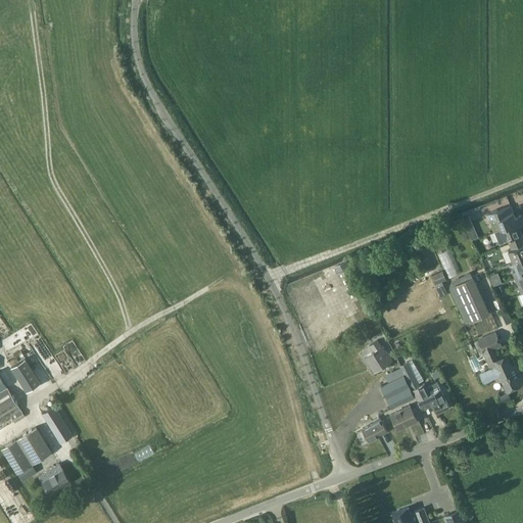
[(493,231),(522,220),(522,215),(516,218),(511,206),(497,211),(497,209),(487,214),(493,231)]
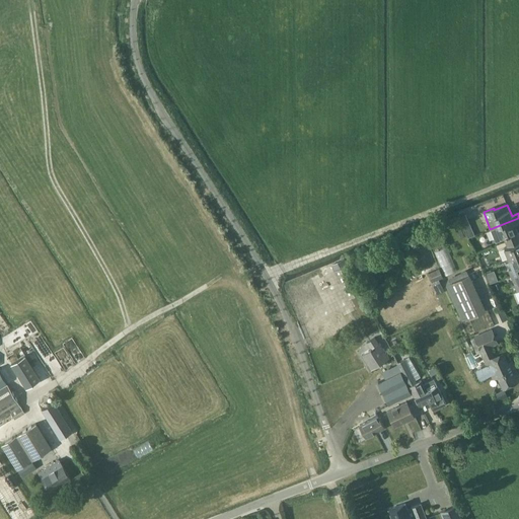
[(466,212),(460,215),(469,236),(475,233),(466,212)]
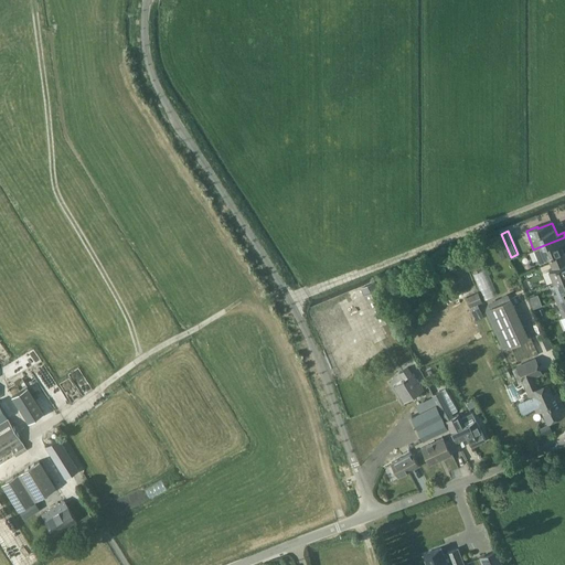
[(564,237),(533,249),(540,265),(548,260),(550,264),(564,257),(564,256),(561,245),(564,243),(564,237)]
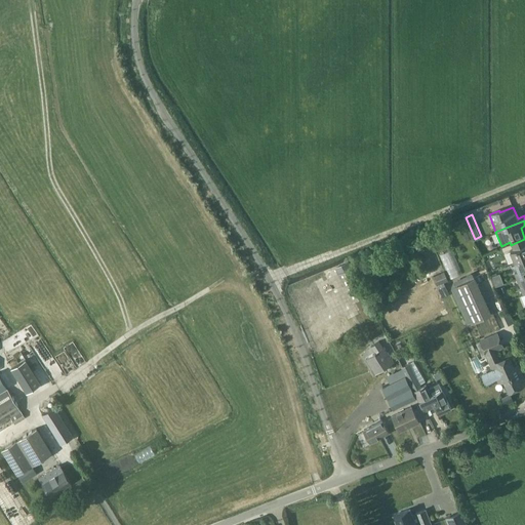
[(524,239),(511,245),(513,249),(510,250),(514,261),(524,256),(524,239)]
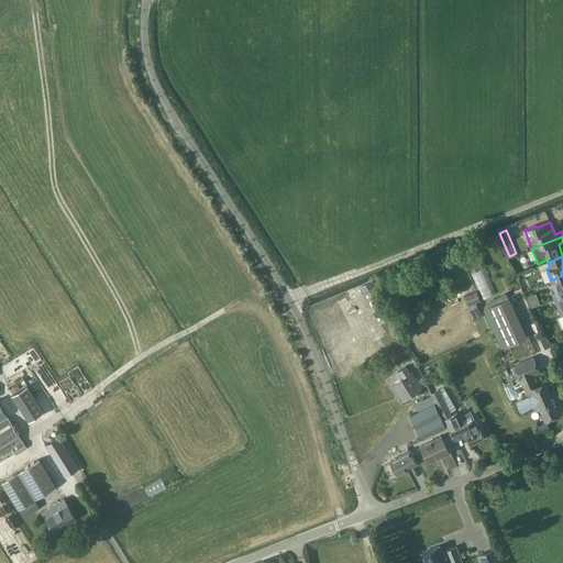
[(484,297),(495,291),(484,267),(473,272),(484,297)]
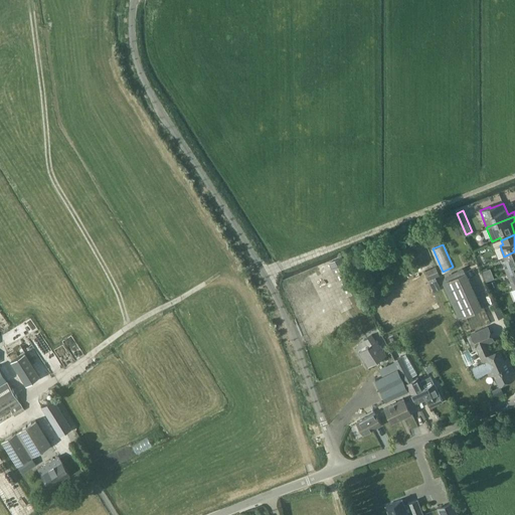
[(514,251),(504,256),(509,267),(505,268),(507,274),(513,271),(514,270),(514,251)]
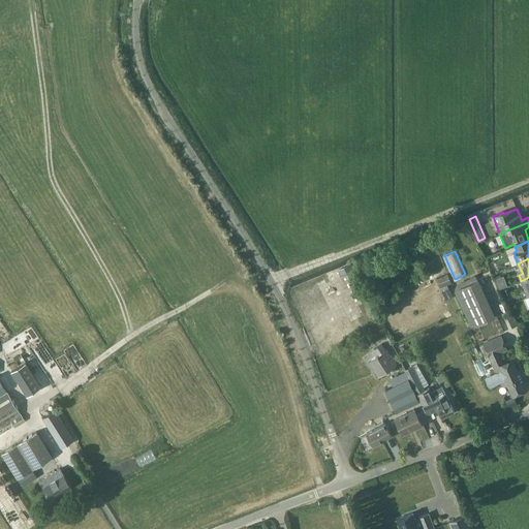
[(351,262),(338,269),(355,304),(368,298),(351,262)]
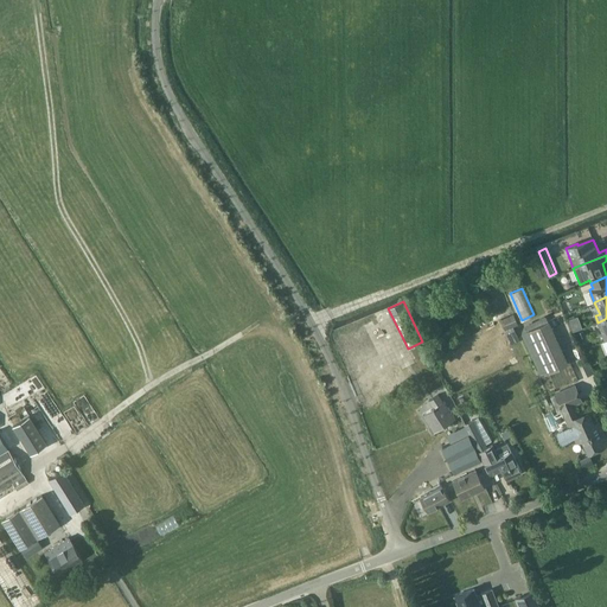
[(512,313),(500,319),(504,330),(517,324),(512,313)]
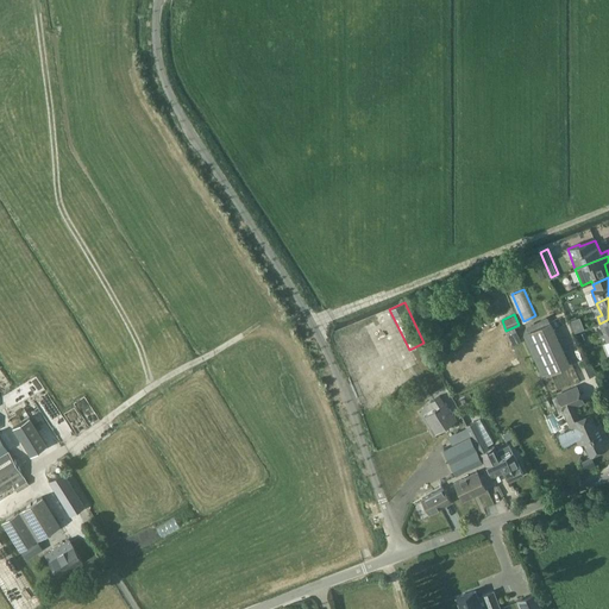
[(527,331),(537,353),(559,344),(548,321),(527,331)]
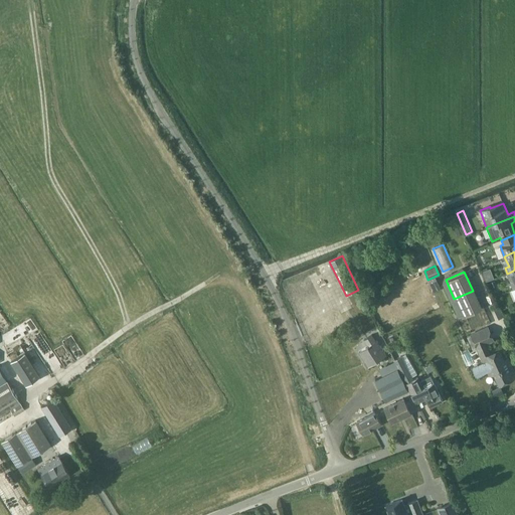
[(454,299),(462,316),(480,308),(473,291),(454,299)]
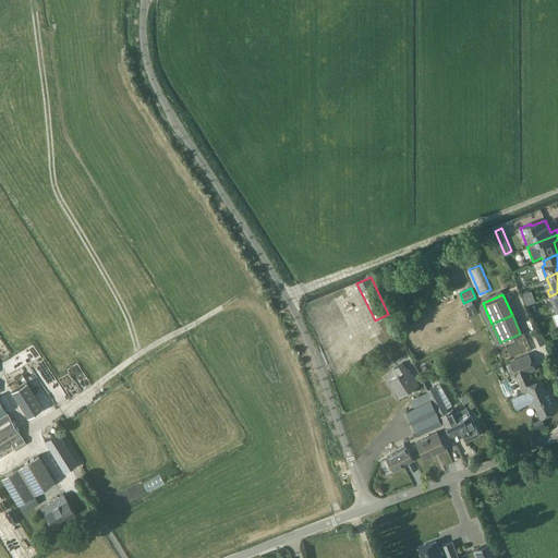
[(509,362),(516,376),(533,368),(528,354),(509,362)]
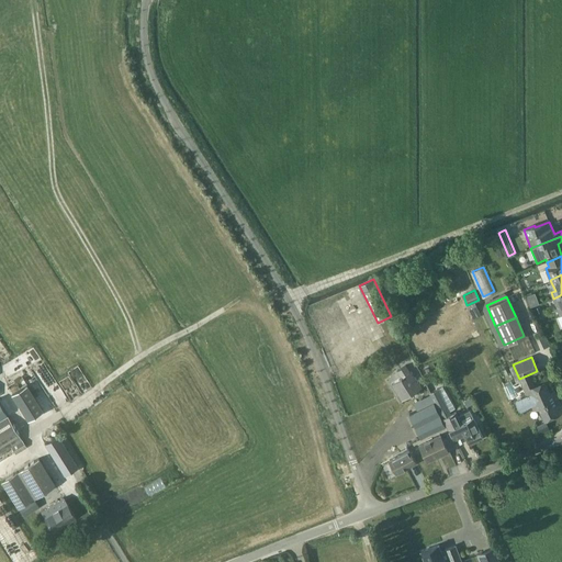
[(402,400),(422,388),(411,371),(411,372),(406,366),(397,371),(402,378),(392,384),(402,400)]
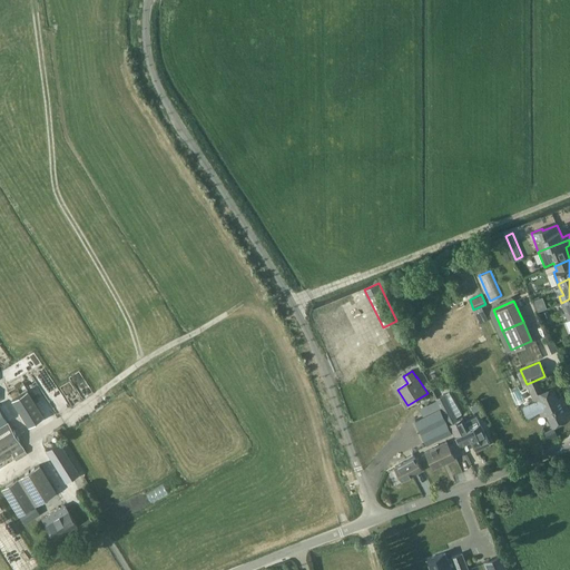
[(534,400),(531,402),(526,404),(530,415),(539,411),(541,415),(547,413),(553,410),(550,402),(557,399),(551,386),(532,395),(534,400)]
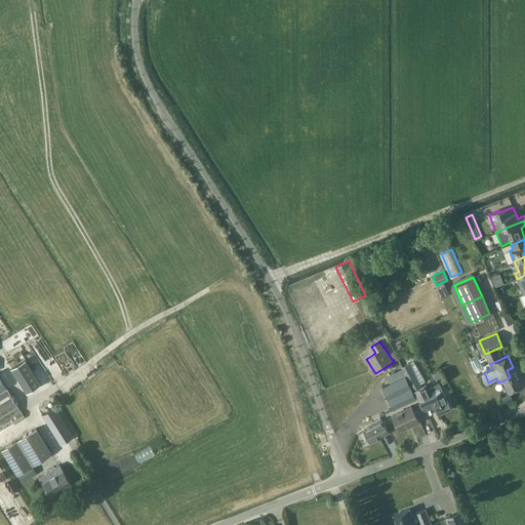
[(26,359),(11,368),(27,393),(41,384),(26,359)]
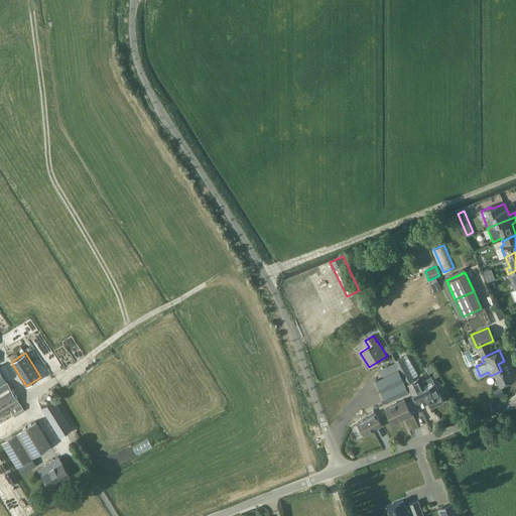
[(401,356),(394,360),(406,383),(407,383),(414,380),(401,356)]
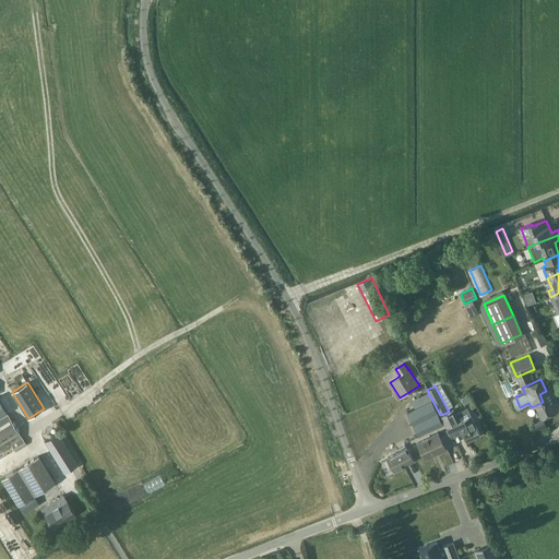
[(558,405),(551,389),(546,391),(539,394),(543,402),(536,405),(542,417),(558,409),(558,405)]
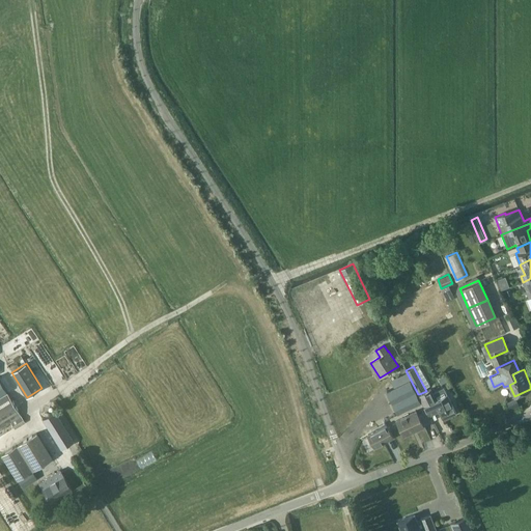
[(385,383),(389,390),(387,391),(398,414),(421,402),(410,381),(406,372),(385,383)]
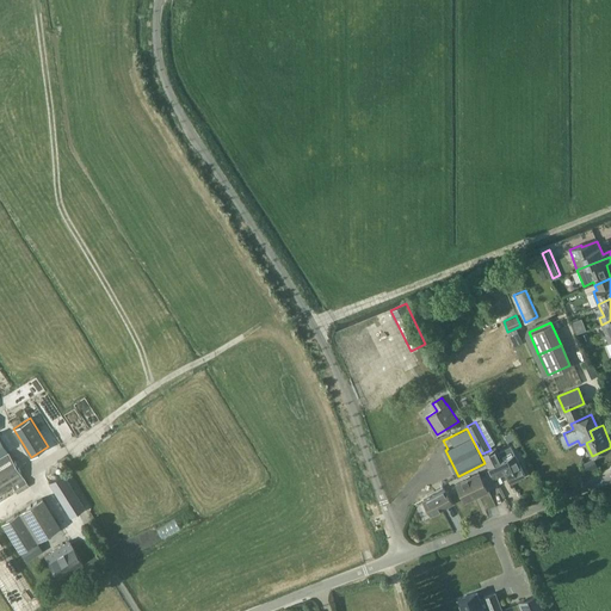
[(491,450),(482,454),(488,467),(493,477),(506,471),(511,482),(525,475),(514,454),(511,446),(499,452),(497,448),(495,446),(491,450)]
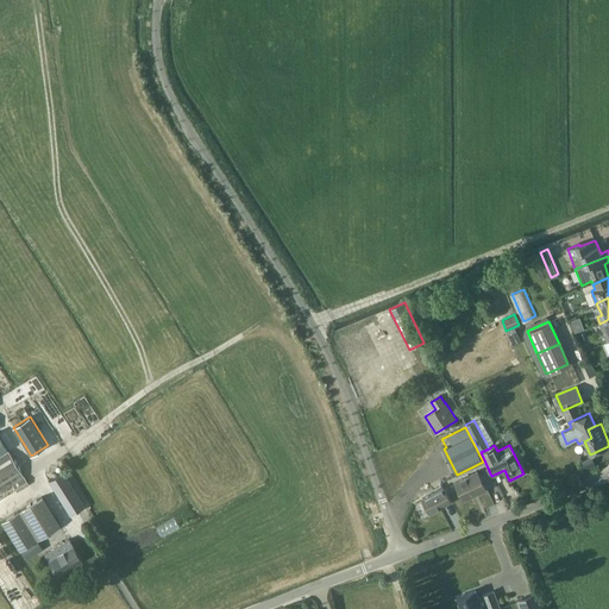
[(17,493),(30,484),(10,451),(0,457),(0,490),(12,484),(17,493)]
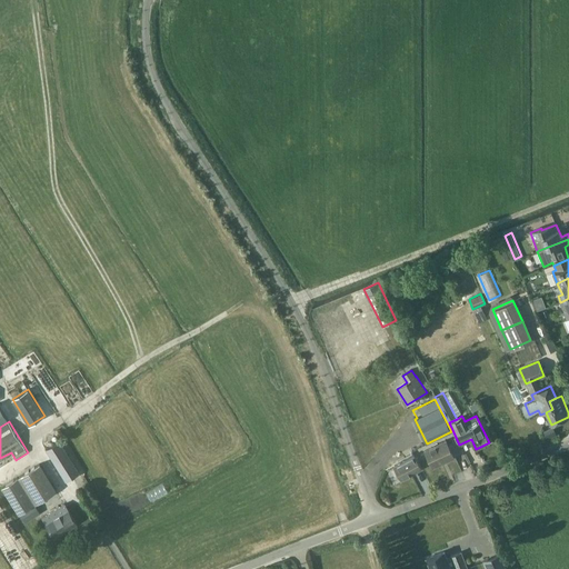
[(433,468),(452,458),(453,458),(446,441),(425,451),(433,468)]
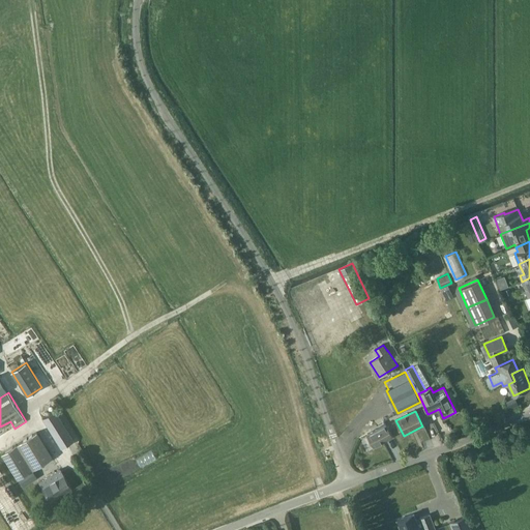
[(72,441),(55,413),(43,419),(61,448),(72,441)]
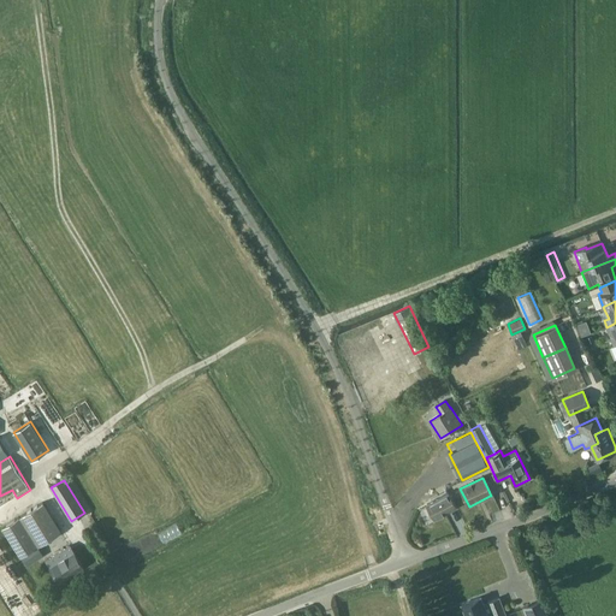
[(434,519),(456,507),(449,493),(427,504),(434,519)]
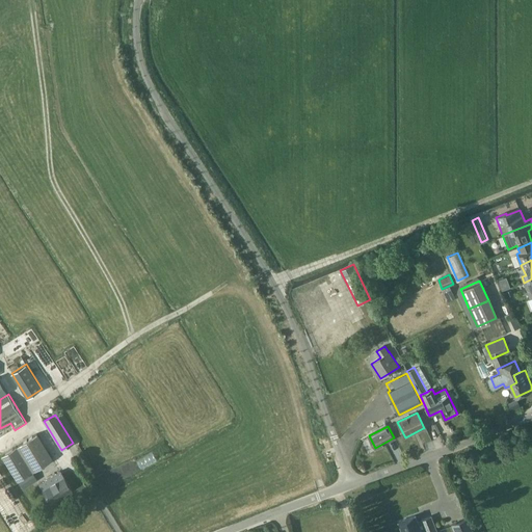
[(18,446),(33,471),(52,459),(36,434),(18,446)]
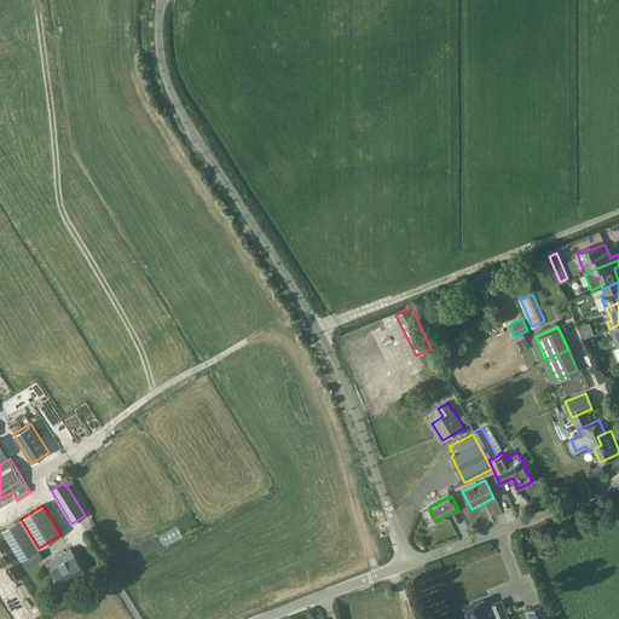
[(38,549),(19,520),(3,530),(21,559),(38,549)]
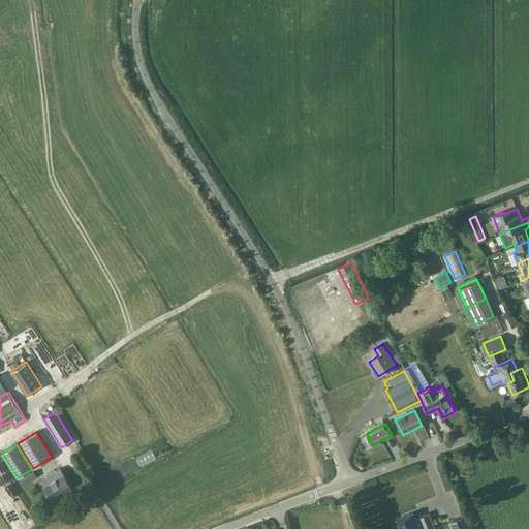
[(153,450),(137,457),(141,465),(156,458),(153,450)]
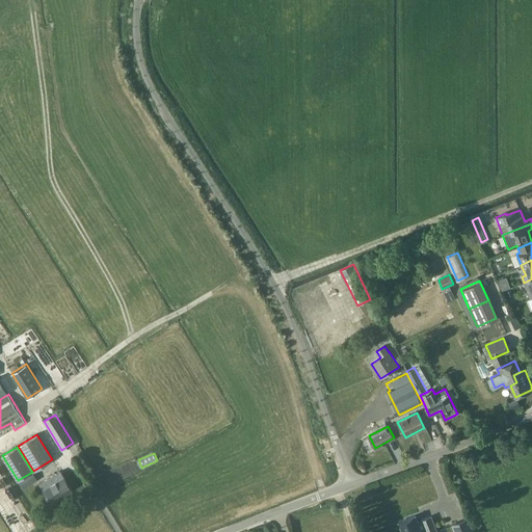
[(24,487),(31,482),(27,475),(19,480),(24,487)]
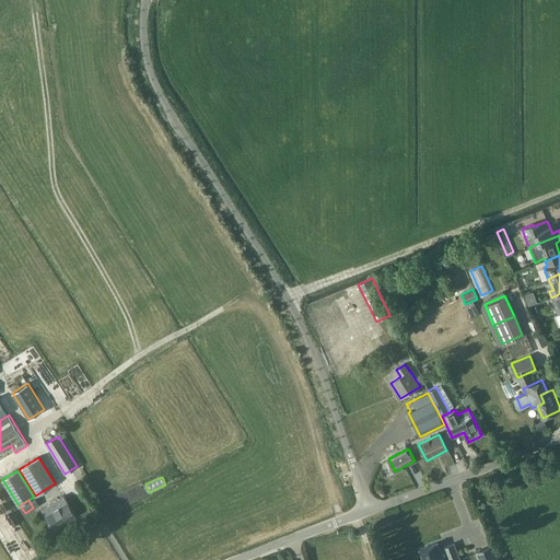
[(55,529),(76,516),(66,501),(45,514),(55,529)]
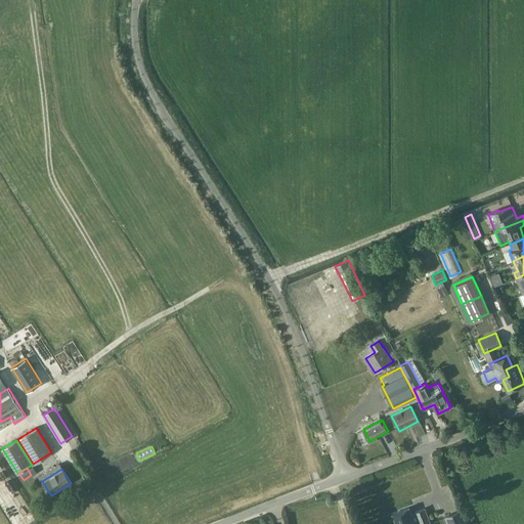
[(408,508),(393,514),(396,523),(430,523),(425,509),(416,513),(411,514),(408,508)]
